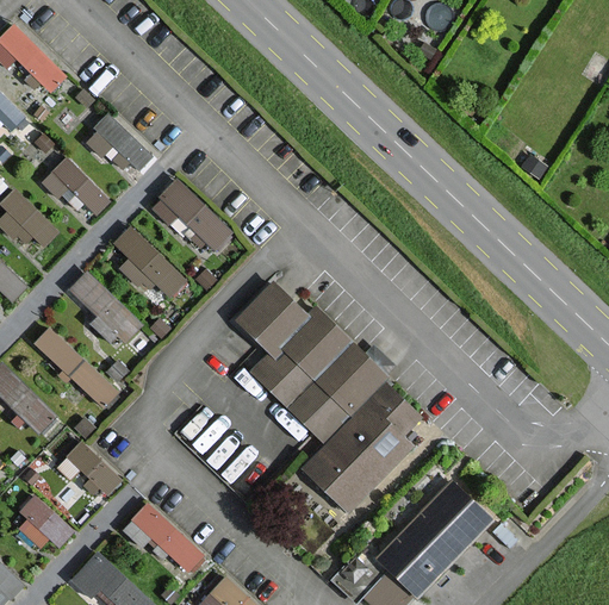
[(49,93),(67,78),(16,22),(0,35),(0,63),(5,69),(17,57),(49,93)]
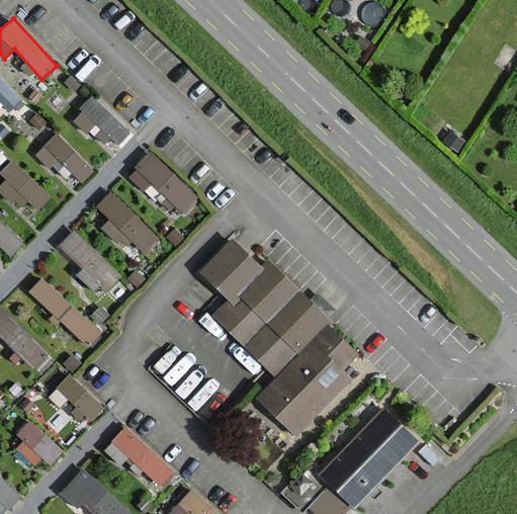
[(0,100),(9,110),(21,99),(0,77),(0,100)]
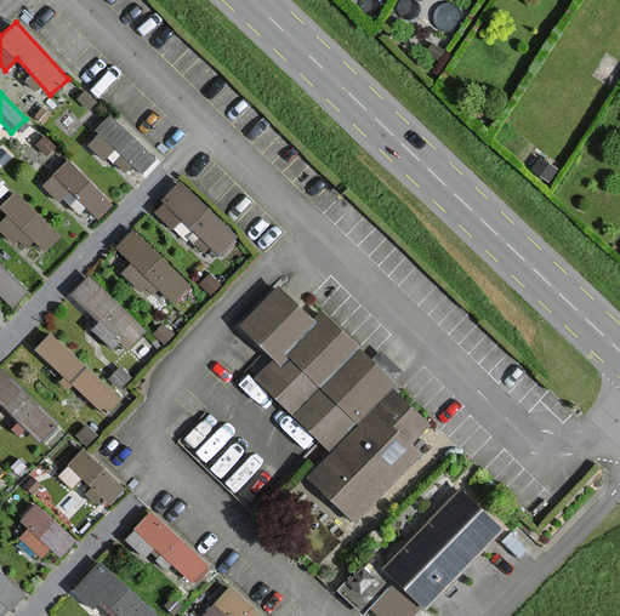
[(109,114),(85,144),(135,183),(158,153),(109,114)]
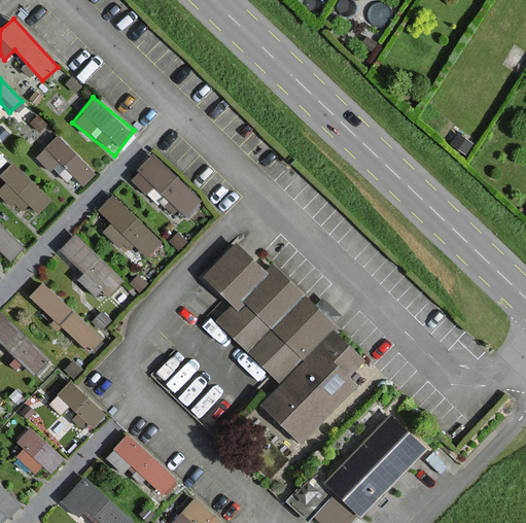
[(57,134),(36,157),(76,195),(97,172),(57,134)]
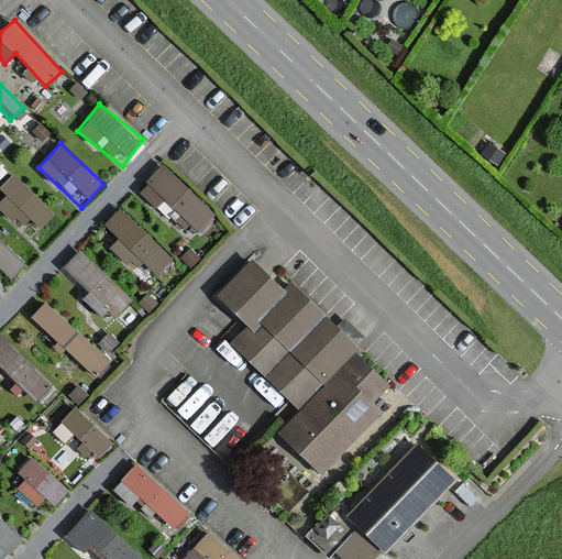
[(194,241),(218,216),(162,163),(138,189),(194,241)]
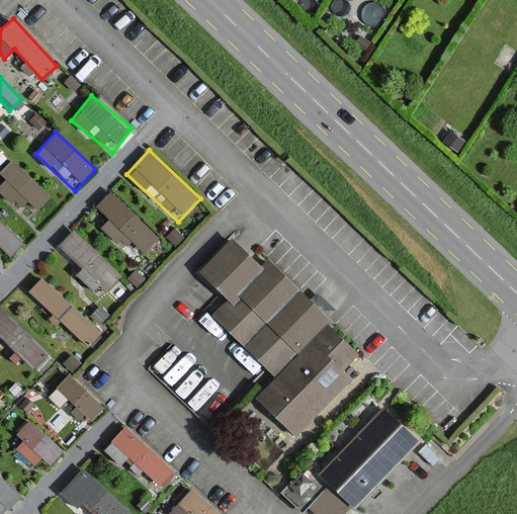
[(13,159),(0,170),(0,173),(6,181),(2,184),(30,215),(50,198),(13,159)]
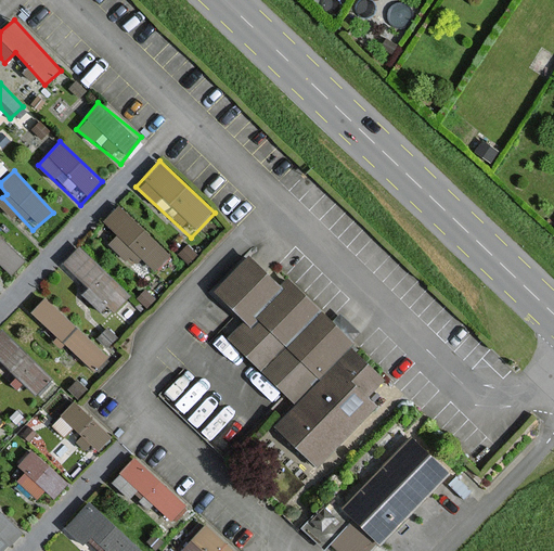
[(97,229),(152,278),(171,256),(117,206),(97,229)]
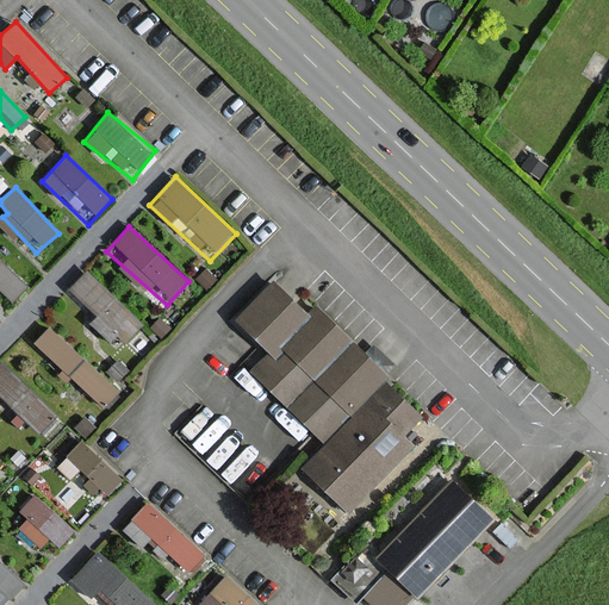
[(0,289),(11,301),(26,285),(0,260),(0,289)]
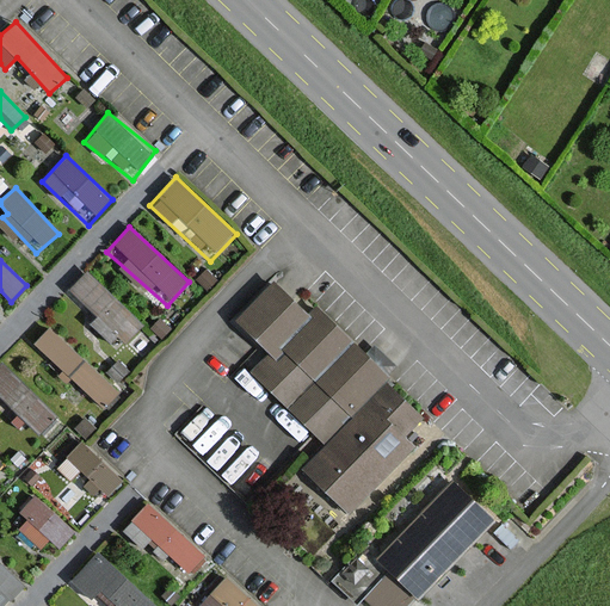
[(123,348),(145,327),(86,271),(66,292),(123,348)]
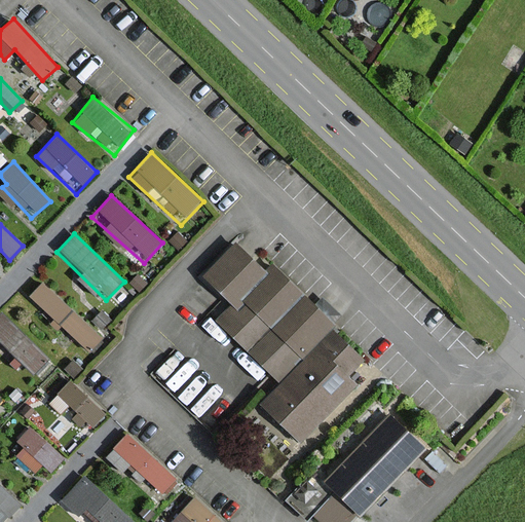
[(221,326),(250,353),(283,385),(262,407),(300,444),(353,389),(345,381),(361,365),(331,335),(334,332),(329,328),(301,301),(277,278),(271,272),(265,280),(235,250),(204,282),(235,310),(221,326)]
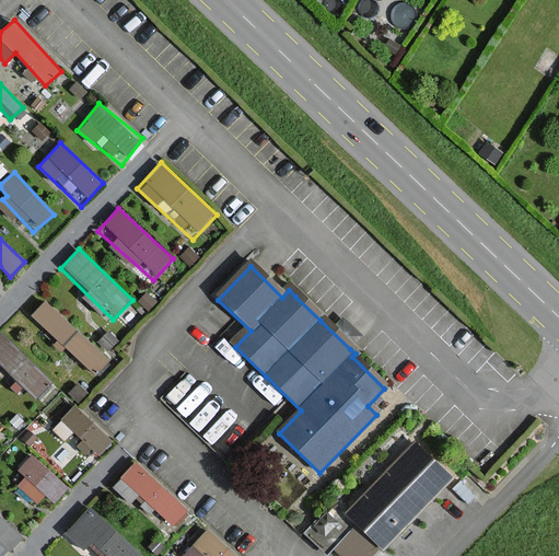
[(45,298),(28,315),(93,375),(109,359),(45,298)]
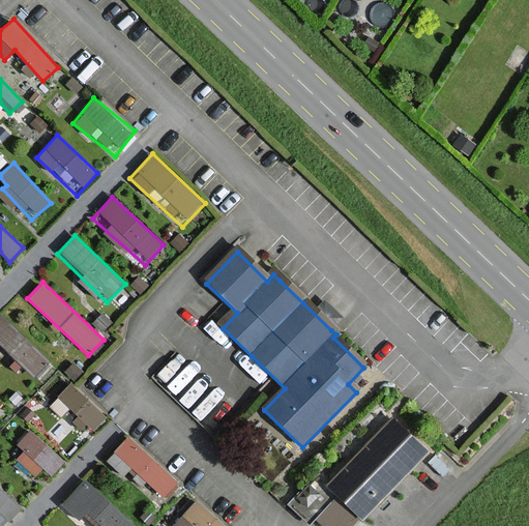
[(1,315),(0,315),(0,346),(34,379),(51,362),(1,315)]
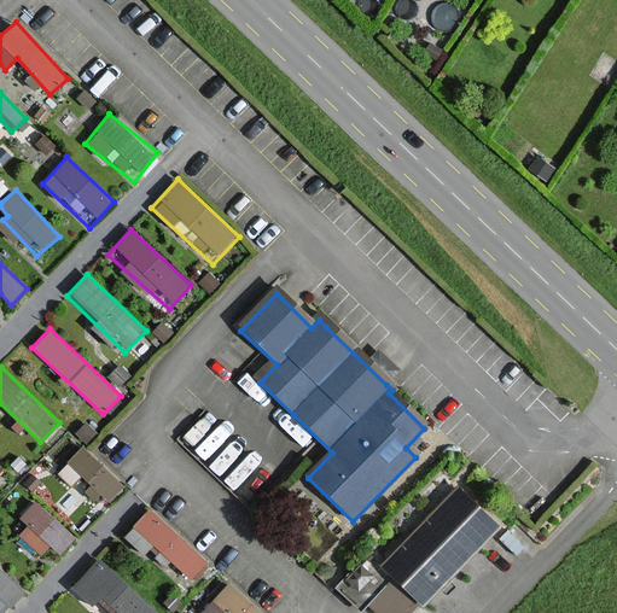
[(99,507),(124,483),(86,443),(60,467),(99,507)]
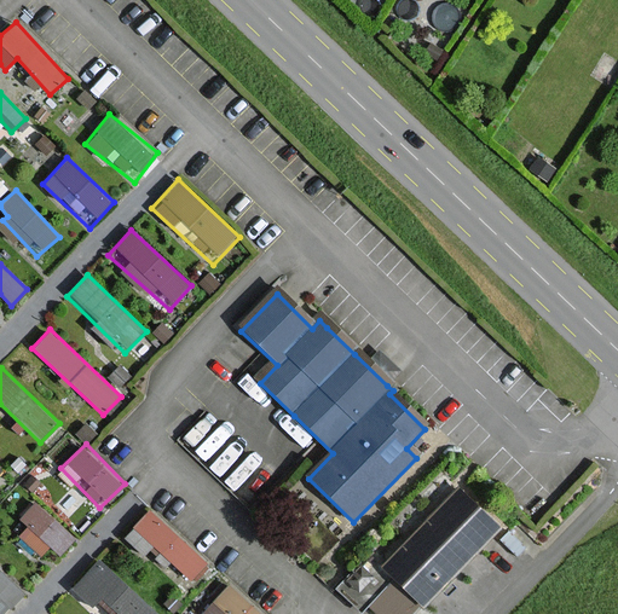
[(502,532),(460,491),(383,571),(396,583),(421,607),(426,610),(502,532)]
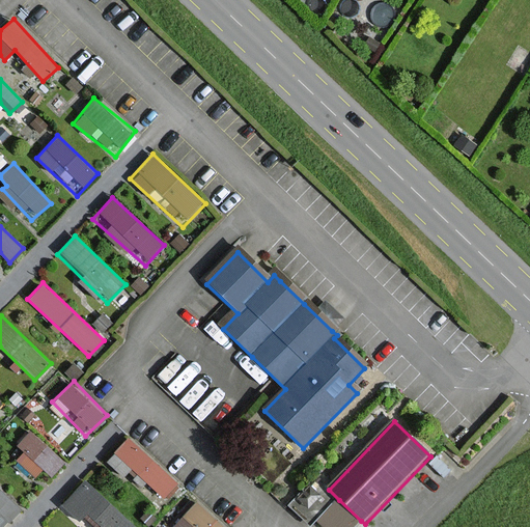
[(31,434),(10,458),(39,482),(60,459),(31,434)]
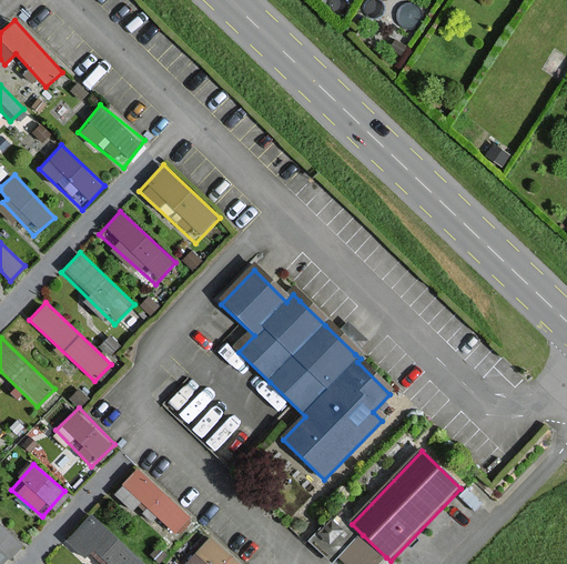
[(174,543),(195,520),(138,466),(117,490),(174,543)]
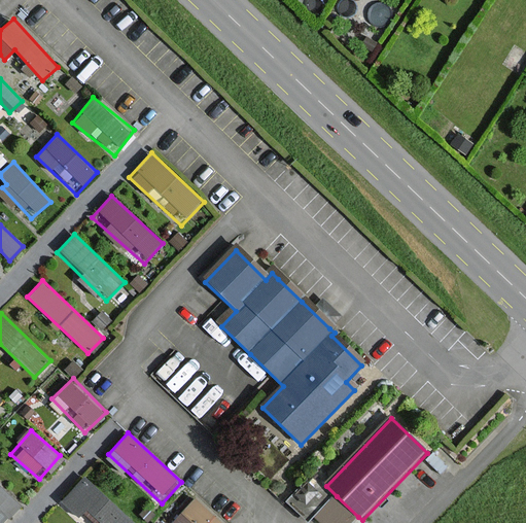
[(63,498),(90,522),(135,522),(83,476),(63,498)]
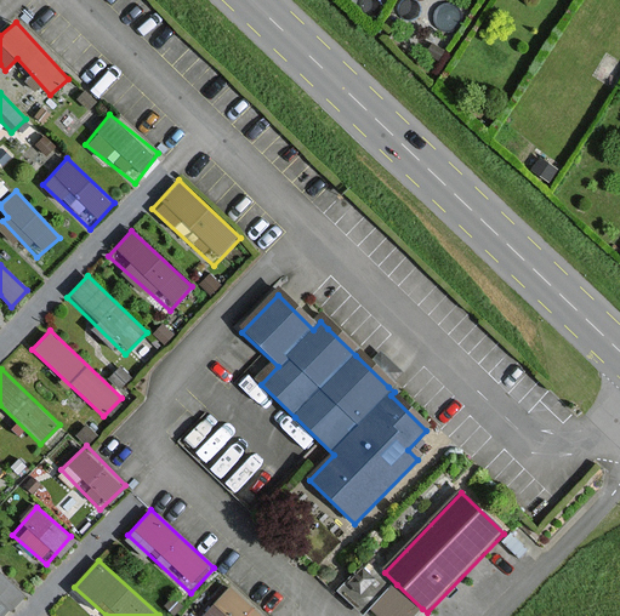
[(0,615),(22,599),(0,571),(0,615)]
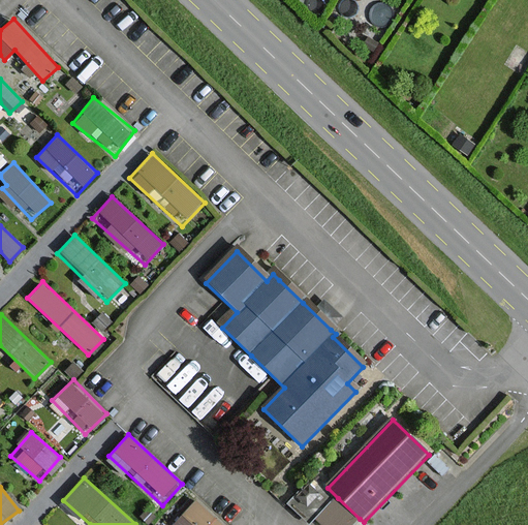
[(353,524),(360,519),(338,498),(315,521),(318,524),(353,524)]
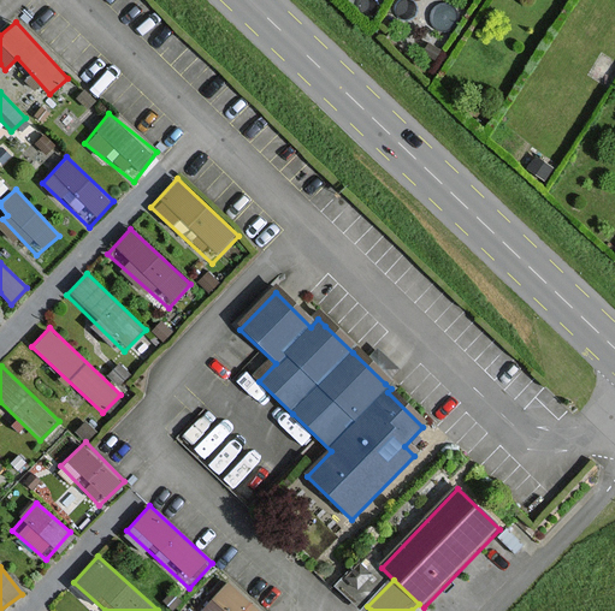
[(205,606),(210,610),(261,610),(225,581),(205,606)]
